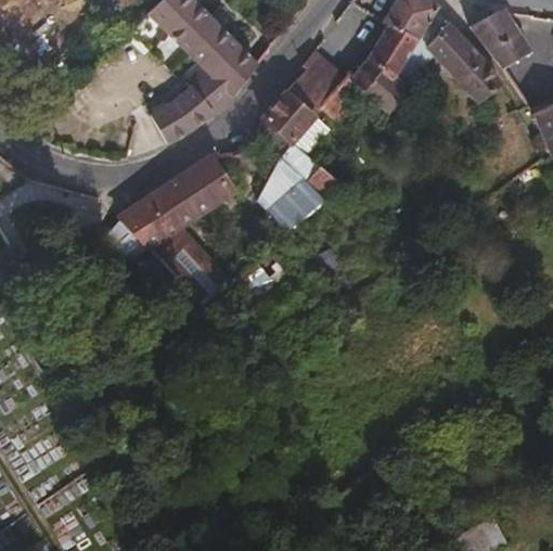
[(235,91),(257,62),(194,0),(161,0),(148,12),(202,65),(187,81),(193,88),(151,113),(168,142),(180,135),(235,91)]
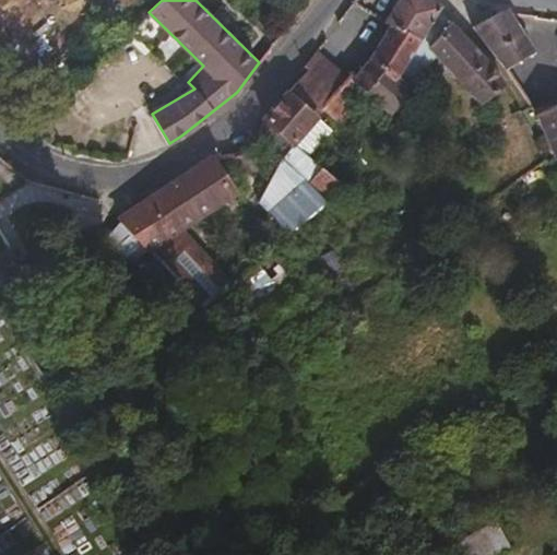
[(396,74),(407,58),(438,8),(440,4),(431,0),(398,0),(384,22),(390,26),(364,65),(351,77),(368,91),(387,68),(396,74)]
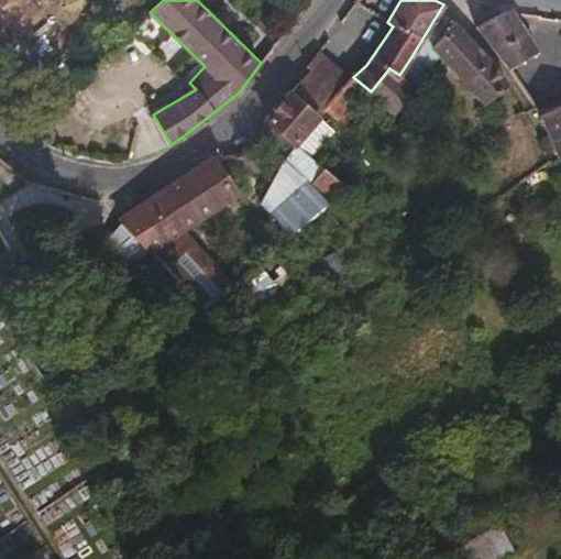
[(387,22),(400,0),(355,0),(387,22)]
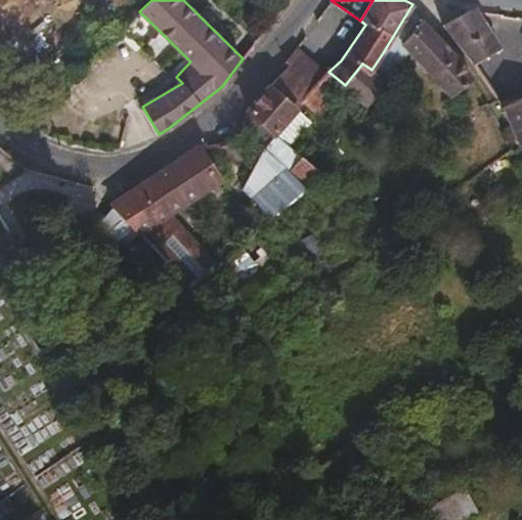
[(463,67),(410,7),(382,54),(372,70),(362,63),(345,85),(346,86),(366,102),(408,50),(451,96),(472,80),(463,67)]
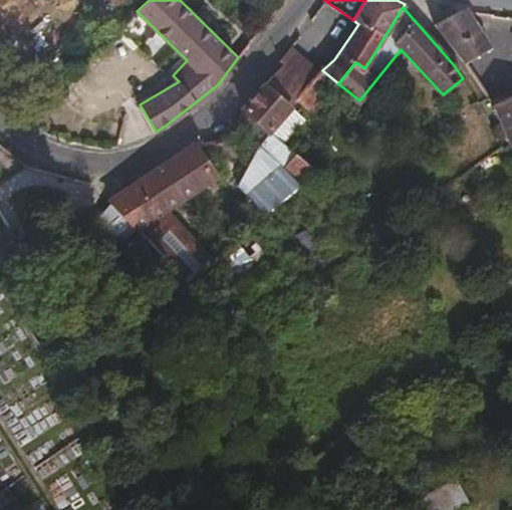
[(491,48),(467,9),(464,8),(435,24),(465,63),(491,48)]
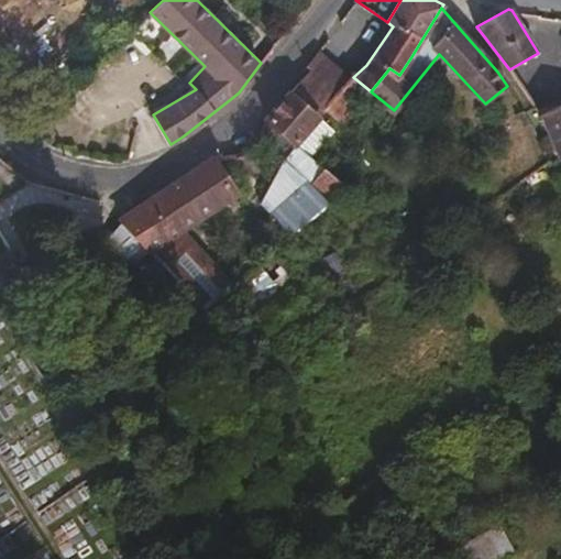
[(325,105),(334,95),(349,79),(319,50),(307,64),(309,68),(289,92),(315,116),(325,105)]
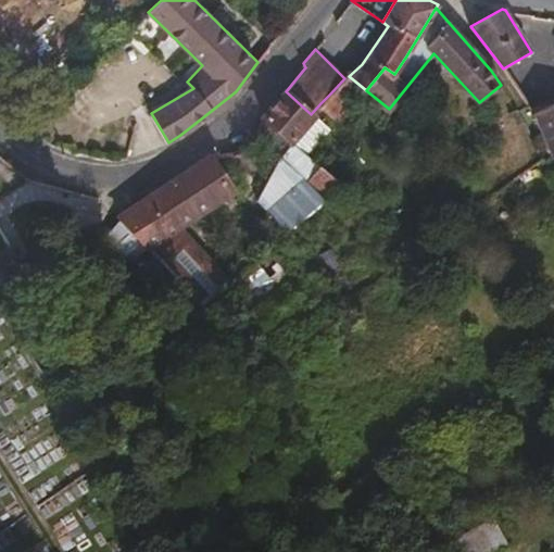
[(350,112),(367,91),(366,90),(349,76),(348,75),(344,78),(330,93),(350,112)]
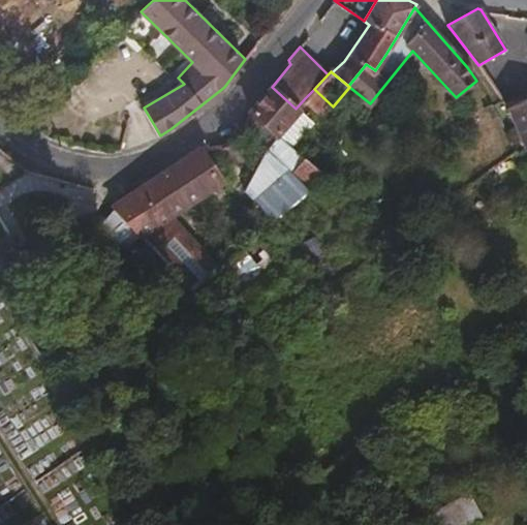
[(286,124),(298,111),(296,109),(272,87),(252,111),(278,133),(286,124)]
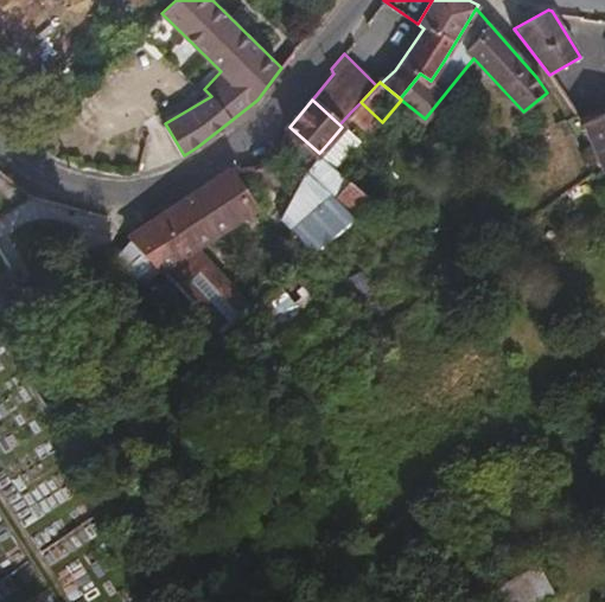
[(382,122),(361,102),(350,113),(371,133),(382,122)]
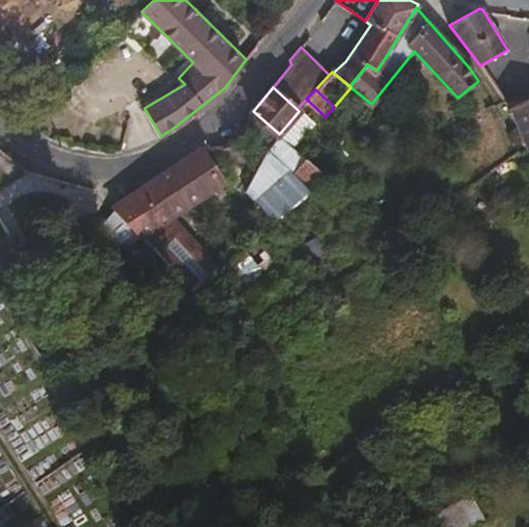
[(528,100),(510,110),(520,133),(528,128),(528,100)]
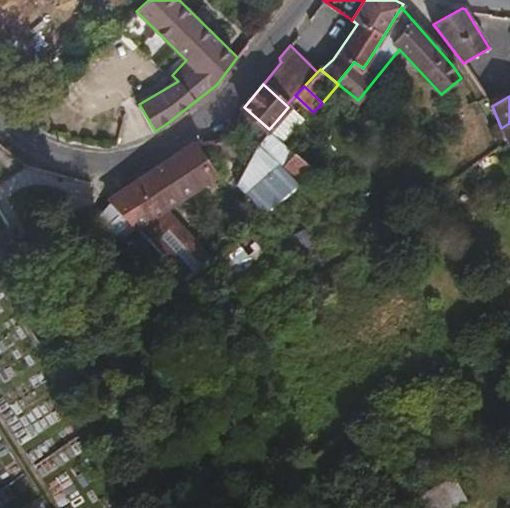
[(269,129),(244,107),(240,111),(237,122),(261,143),(271,131),(269,129)]
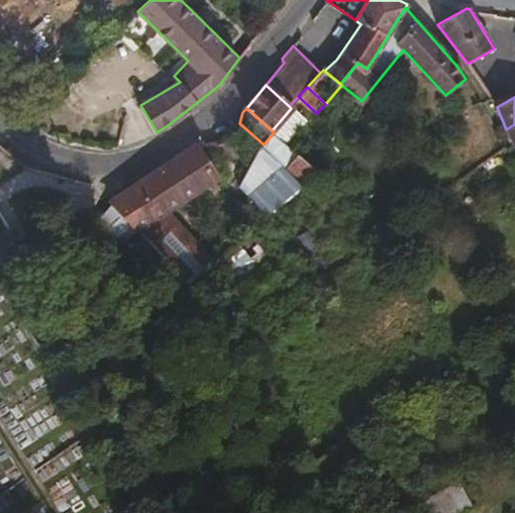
[(294,134),(280,121),(272,130),(274,132),(286,142),(294,134)]
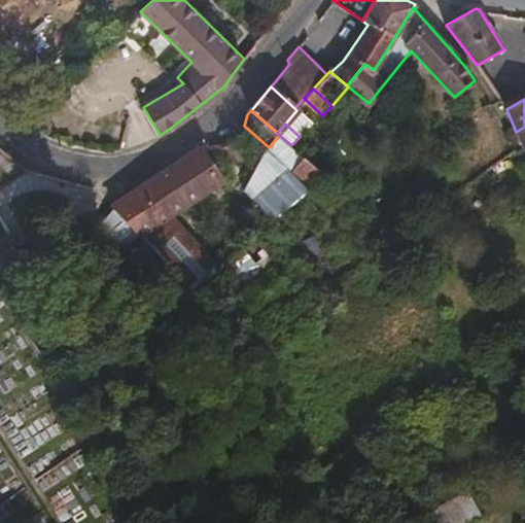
[(524,127),(516,132),(524,150),(524,127)]
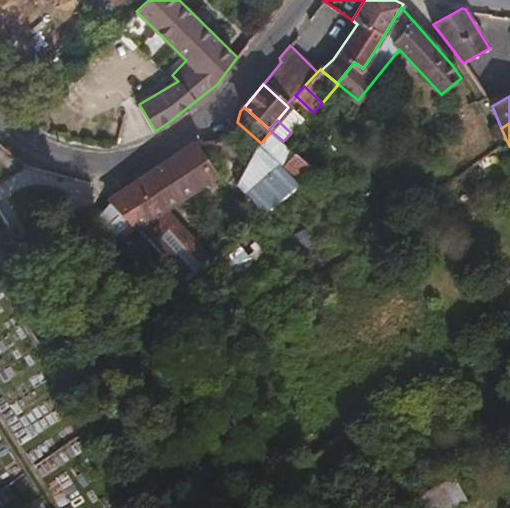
[(283,141),(271,131),(261,143),(258,147),(277,163),(300,184),(316,170),(283,141)]
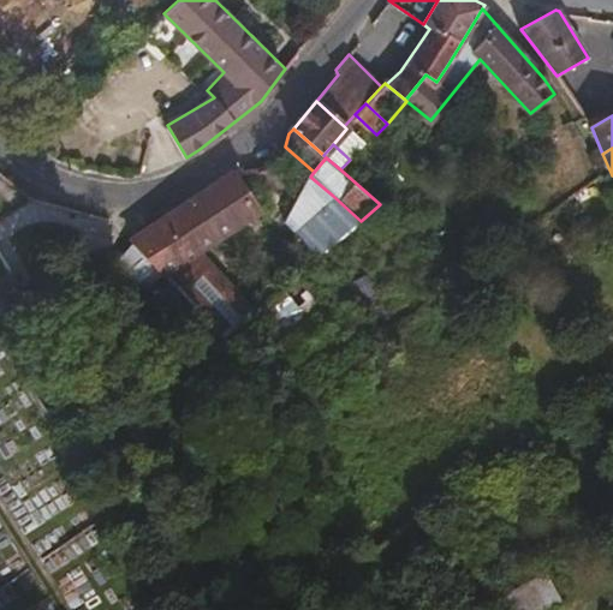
[(196,250),(257,208),(233,172),(132,239),(164,271),(196,250)]
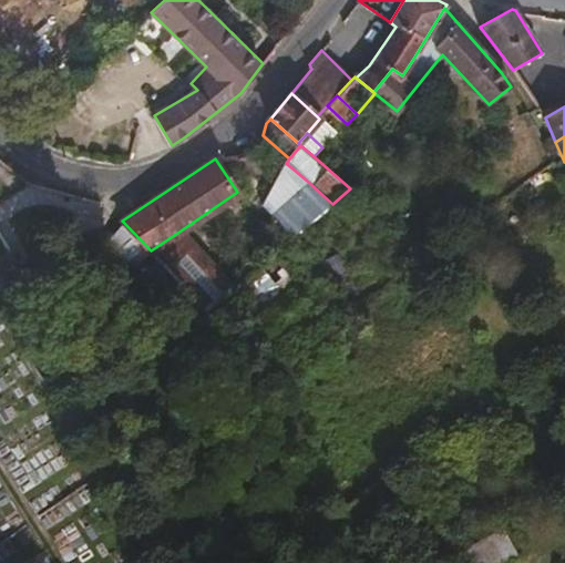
[(294,236),(332,204),(307,181),(273,212),(294,236)]
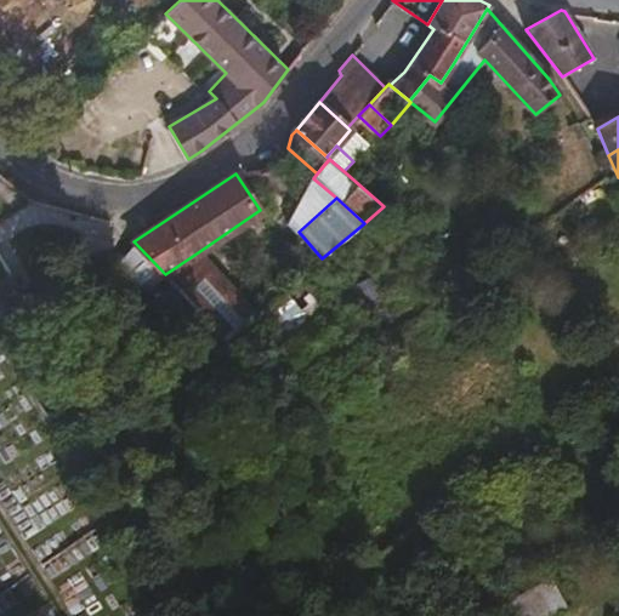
[(256,314),(198,252),(165,274),(226,337),(256,314)]
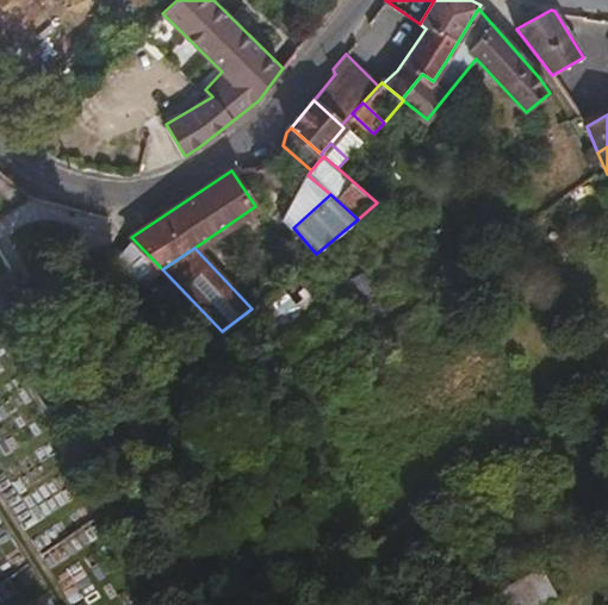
[(519,596),(510,580),(488,591),(496,604),(500,604),(519,596)]
